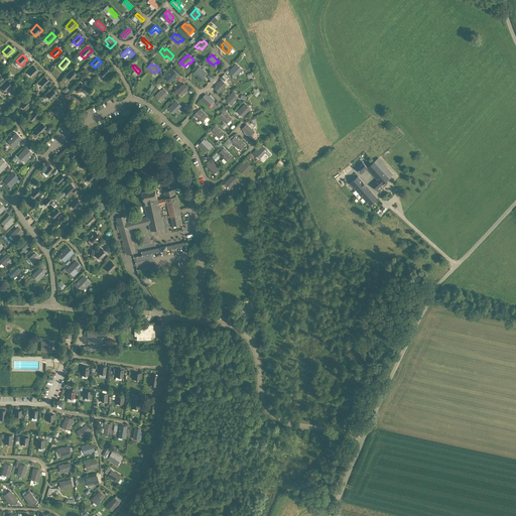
[(33,66),(27,72),(32,78),(39,72),(33,66)]
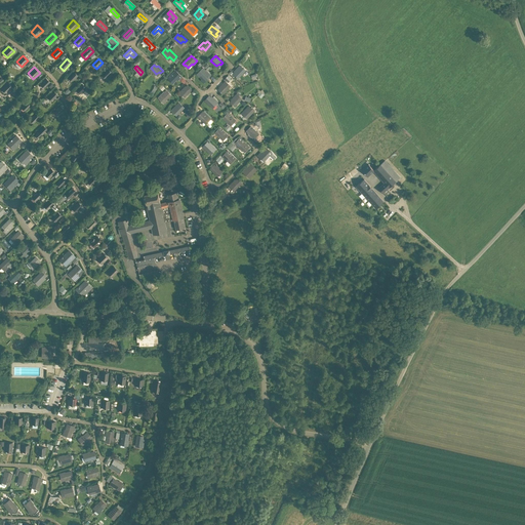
[(241,67),(234,74),(239,79),(244,74),(243,73),(245,70),(241,67)]
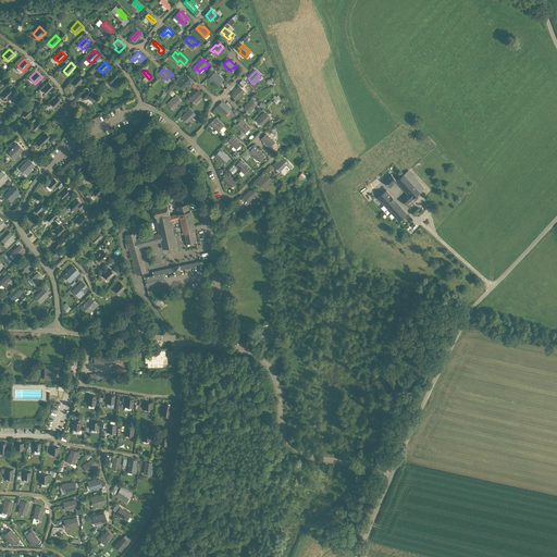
[(115,73),(109,79),(113,84),(120,77),(115,73)]
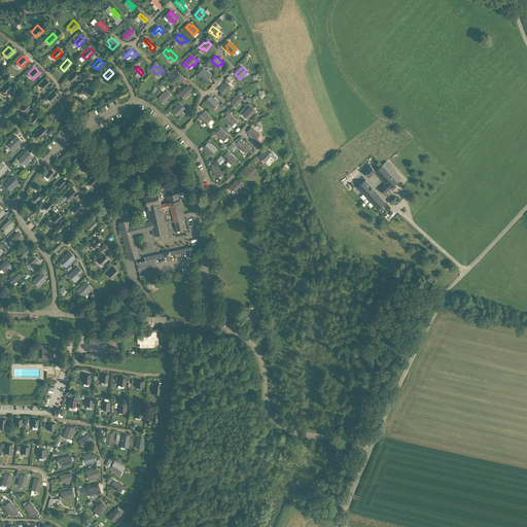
[(205,71),(203,69),(199,73),(205,79),(208,76),(209,77),(211,75),(206,70),(205,71)]
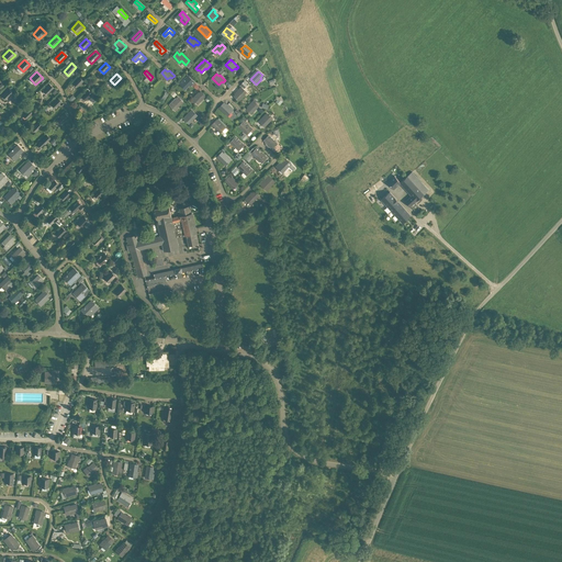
[(188,76),(180,83),(182,86),(183,85),(187,87),(190,83),(191,85),(194,81),(188,76)]
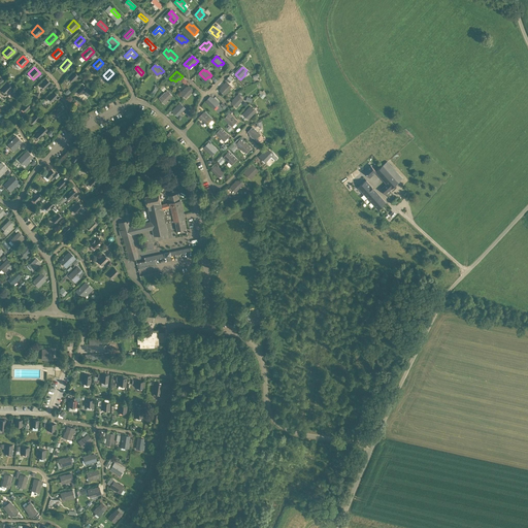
[(75,72),(69,78),(73,83),(79,76),(75,72)]
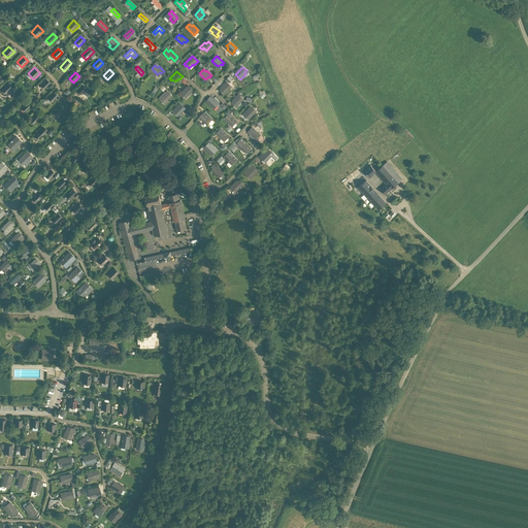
[(46,78),(40,85),(44,89),(51,83),(46,78)]
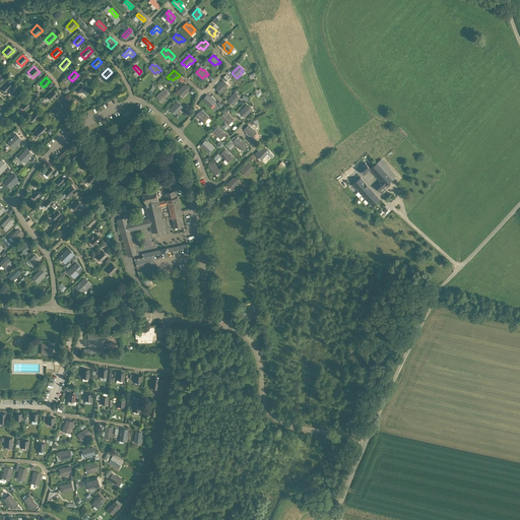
[(223,80),(218,85),(219,86),(217,89),(220,92),(226,86),(223,83),(225,82),(223,80)]
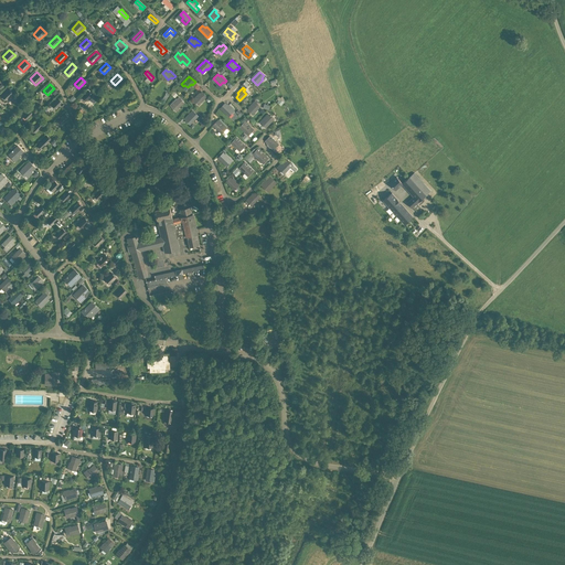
[(8,88),(1,95),(7,102),(14,94),(8,88)]
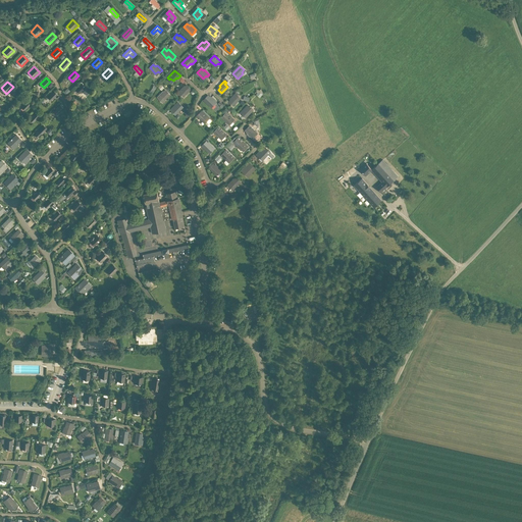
[(83,84),(75,90),(80,94),(87,88),(83,84)]
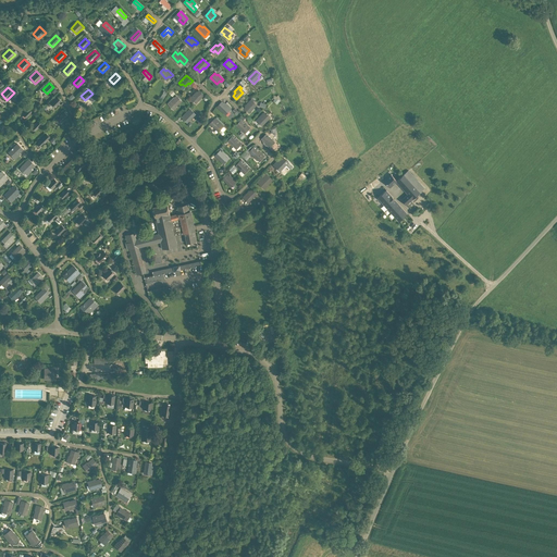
[(197,94),(196,93),(190,98),(193,100),(195,98),(197,101),(203,95),(199,90),(197,94)]
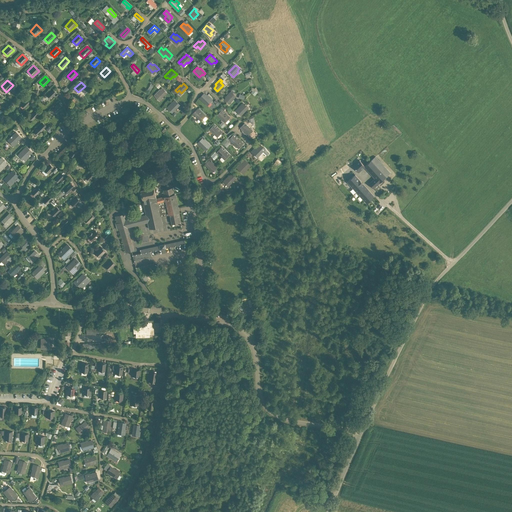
[(52,89),(46,95),(50,99),(56,93),(52,89)]
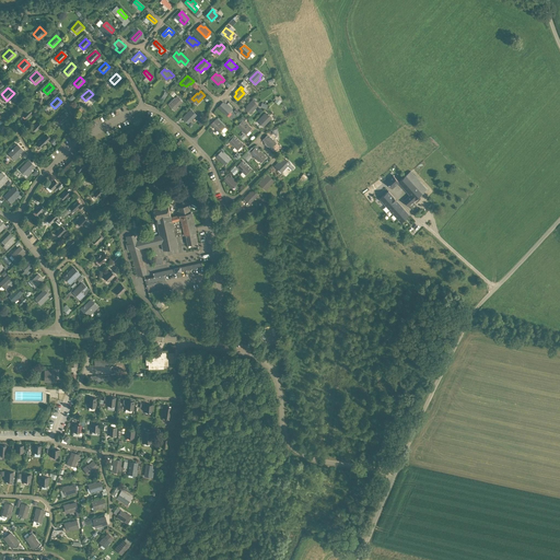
[(178,97),(176,100),(175,98),(170,104),(172,106),(173,105),(176,107),(183,101),(178,97)]
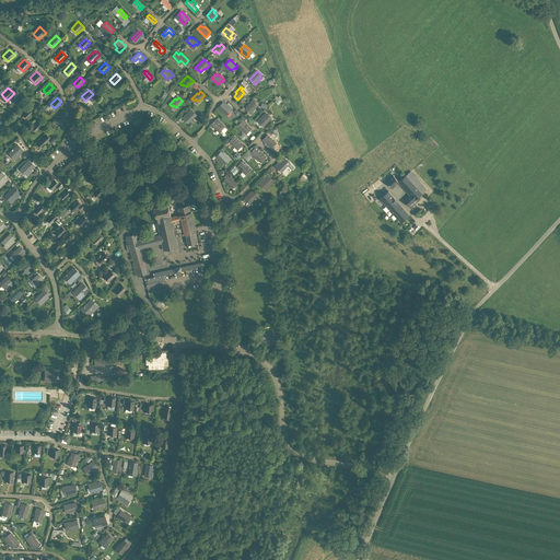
[(253,100),(247,105),(248,106),(246,109),(251,113),(257,106),(254,104),(255,102),(253,100)]
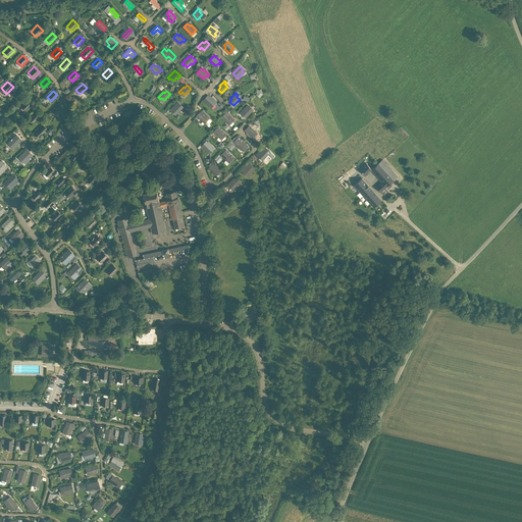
[(210,98),(208,96),(204,100),(210,105),(213,103),(214,104),(216,102),(211,97),(210,98)]
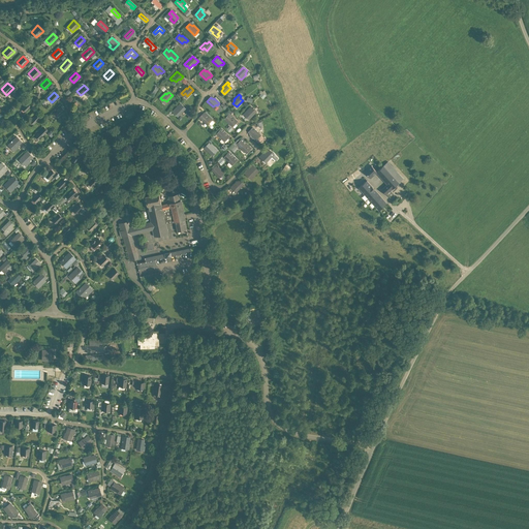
[(27,101),(21,107),(25,112),(32,105),(27,101)]
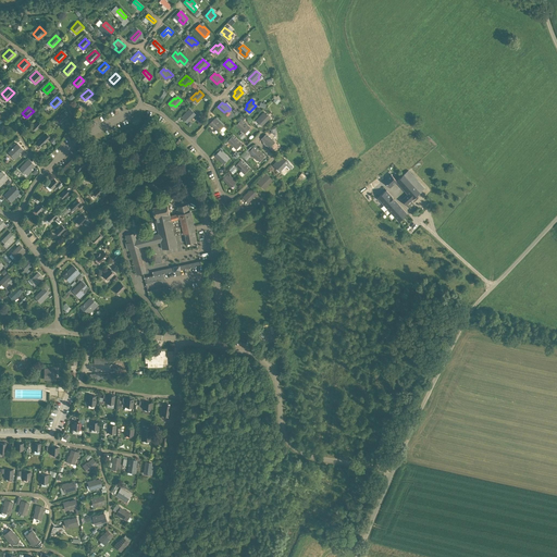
[(192,110),(188,112),(187,111),(182,116),(185,119),(186,118),(189,121),(195,114),(192,110)]
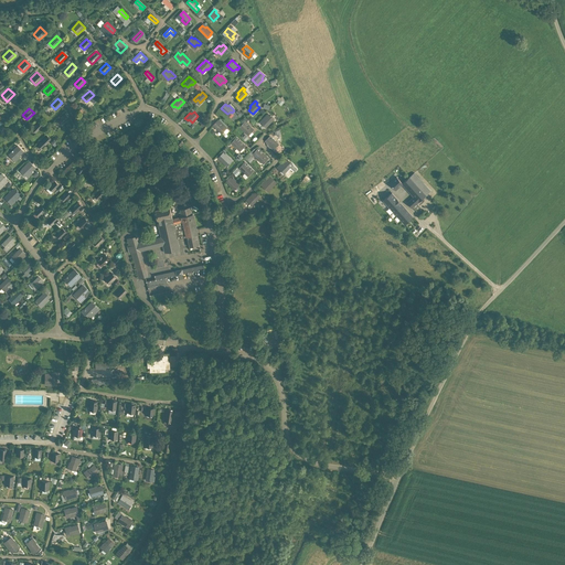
[(65,113),(59,119),(63,124),(70,117),(65,113)]
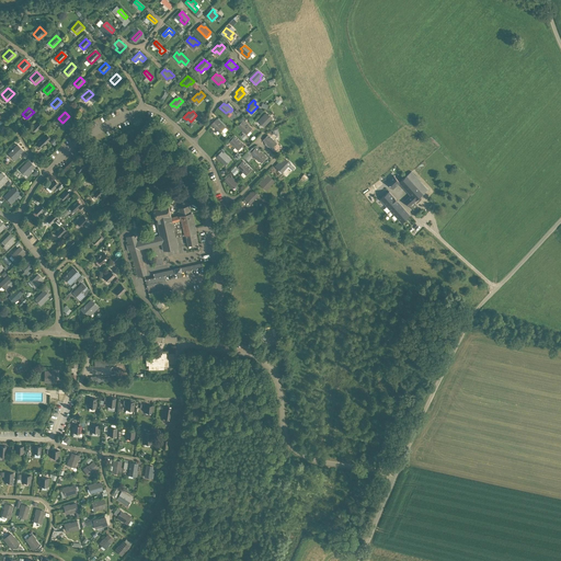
[(272,117),(266,113),(259,121),(264,126),(272,117)]
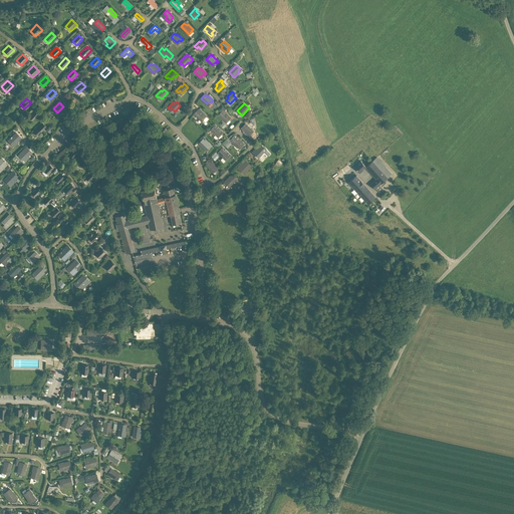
[(201,112),(198,109),(195,113),(201,119),(203,116),(205,118),(207,115),(202,110),(201,112)]
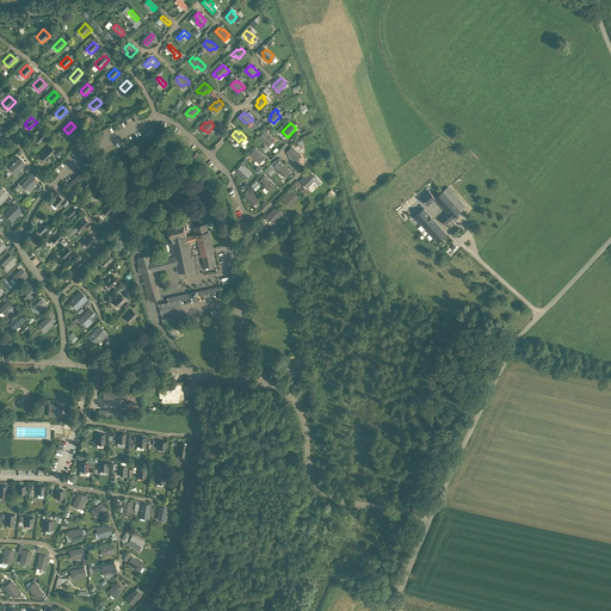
[(41,131),(34,139),(38,144),(45,136),(41,131)]
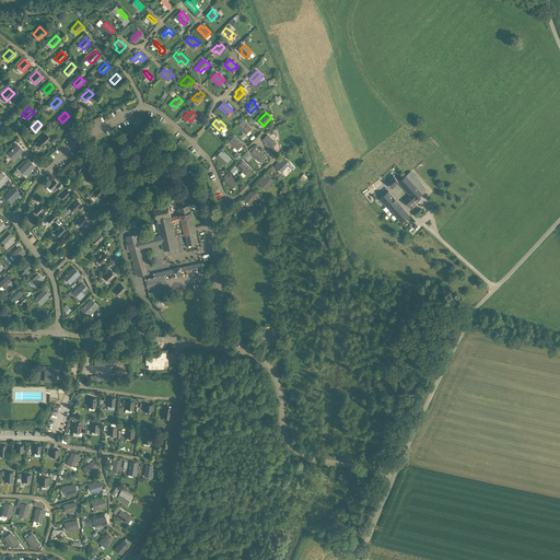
[(244,120),(238,126),(246,133),(252,128),(248,125),(244,120)]
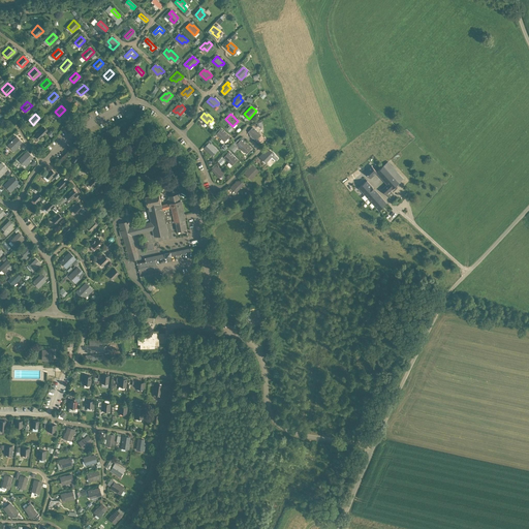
[(43,127),(35,135),(39,139),(48,131),(43,127)]
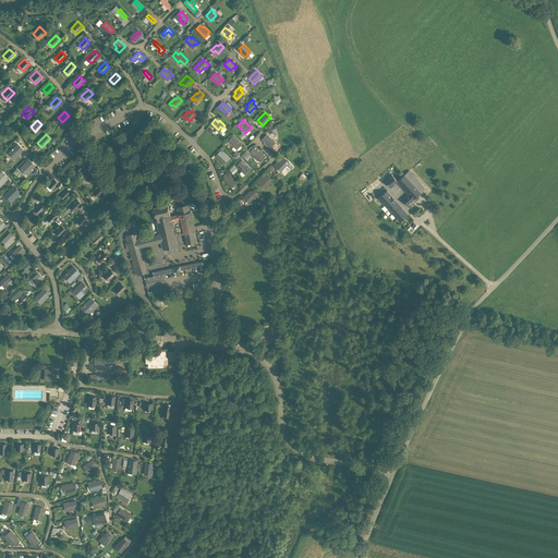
[(274,141),(267,134),(264,138),(266,141),(265,142),(270,147),(273,145),(270,144),(274,141)]
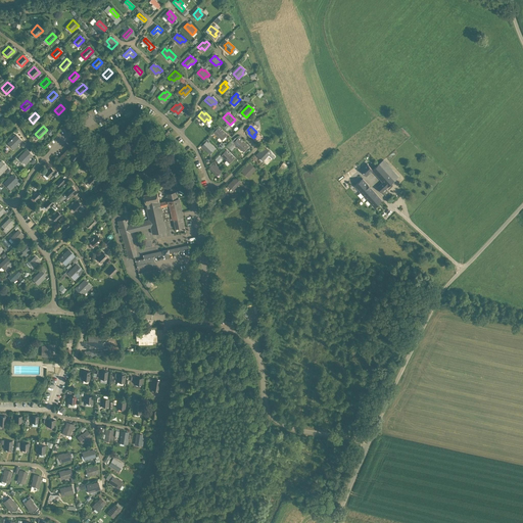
[(221,131),(219,129),(215,132),(221,138),(224,135),(225,137),(227,135),(222,130),(221,131)]
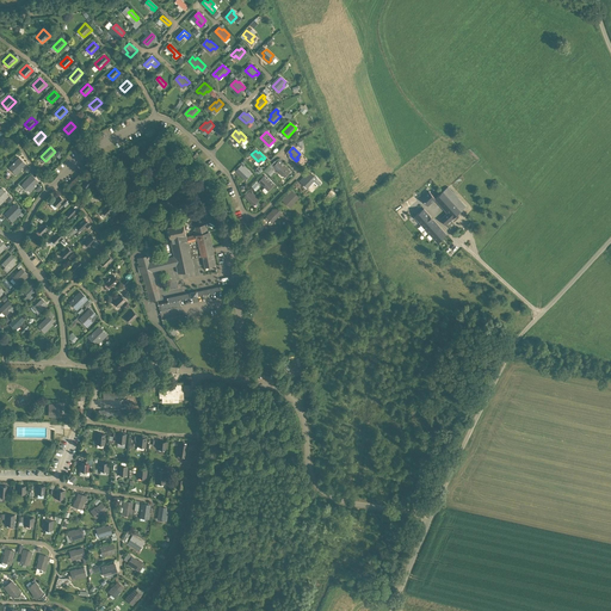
[(19,158),(11,166),(17,172),(16,172),(17,173),(20,171),(19,170),(25,164),(19,158)]
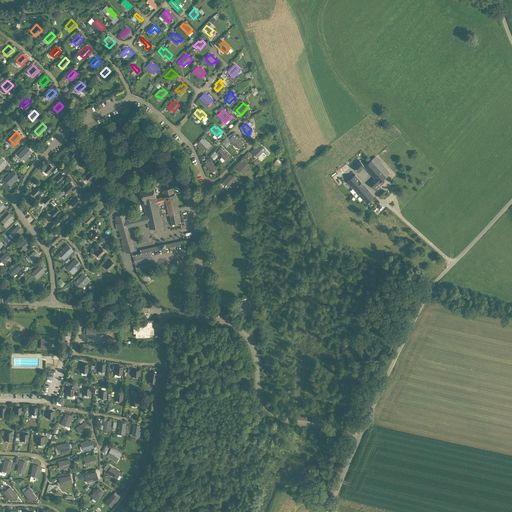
[(244,143),(235,134),(230,139),(239,148),(244,143)]
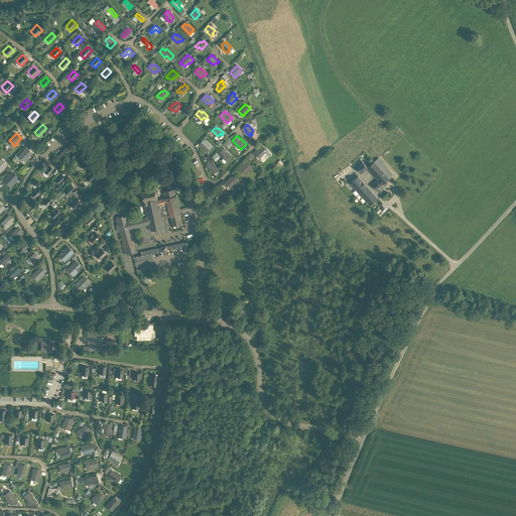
[(204,140),(200,144),(206,149),(209,147),(210,148),(212,146),(207,141),(206,142),(204,140)]
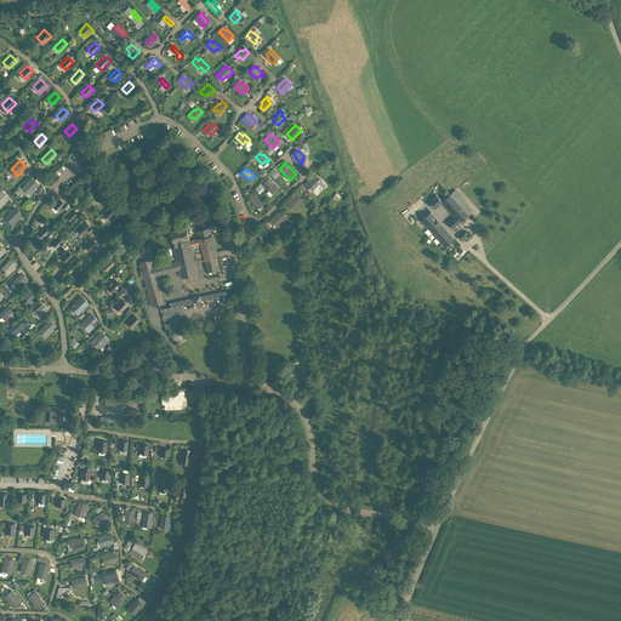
[(269,174),(274,178),(279,174),(273,169),(269,174)]
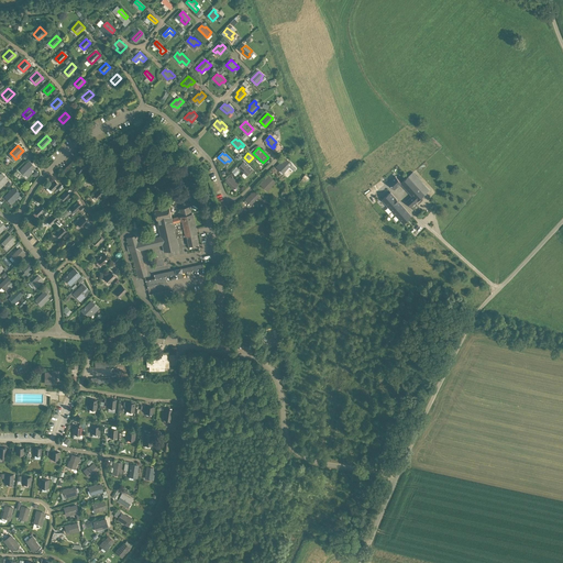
[(286,158),(283,162),(282,161),(279,163),(280,163),(277,166),(278,167),(279,166),(285,172),(288,175),(293,170),(289,167),(291,164),(286,158)]
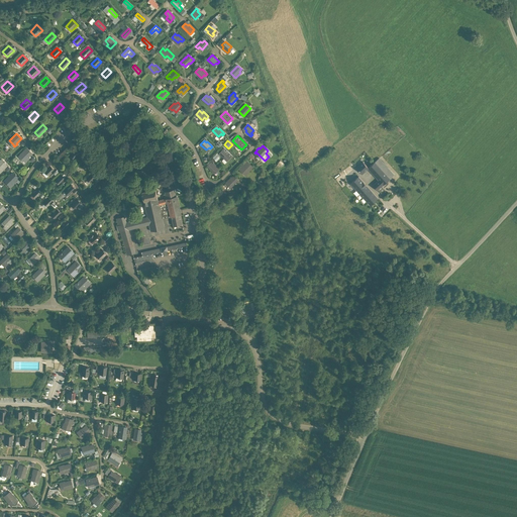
[(26,148),(20,154),(25,160),(24,161),(25,162),(27,159),(28,160),(30,158),(28,157),(31,153),(26,148)]
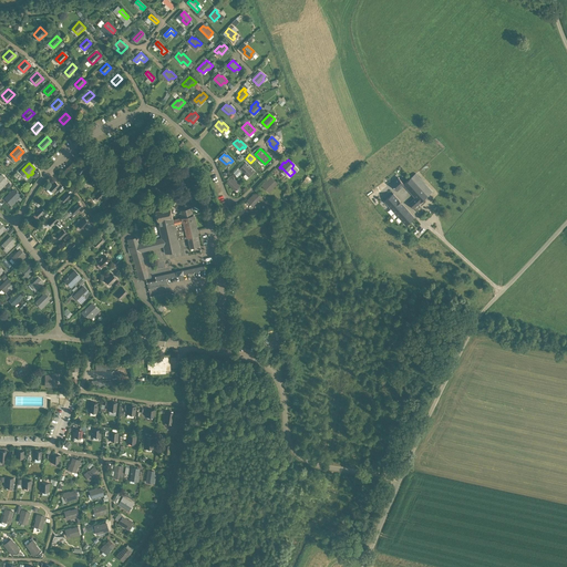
[(254,171),(246,163),(240,168),(249,176),(253,174),(251,173),(254,171)]
